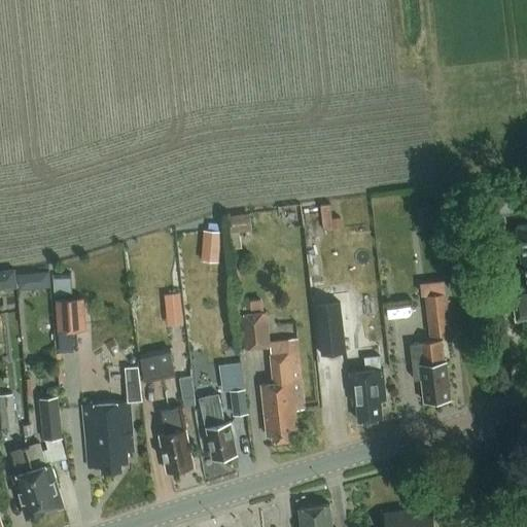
[(249,215),(230,217),(231,234),(251,231),(249,215)]
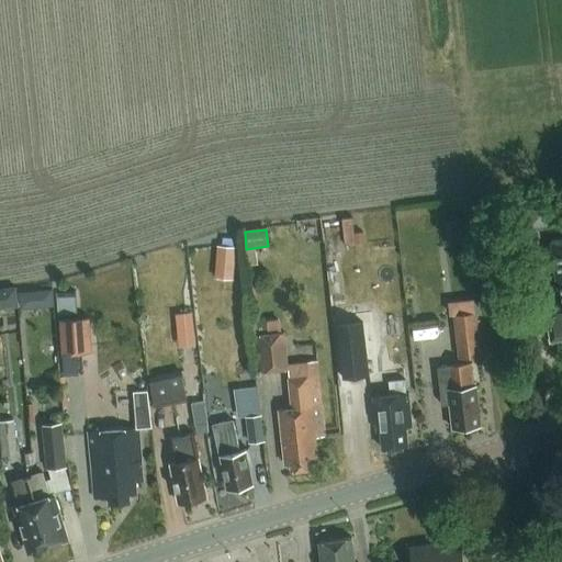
[(561,242),(553,243),(561,303),(549,305),(553,338),(561,337),(561,242)]
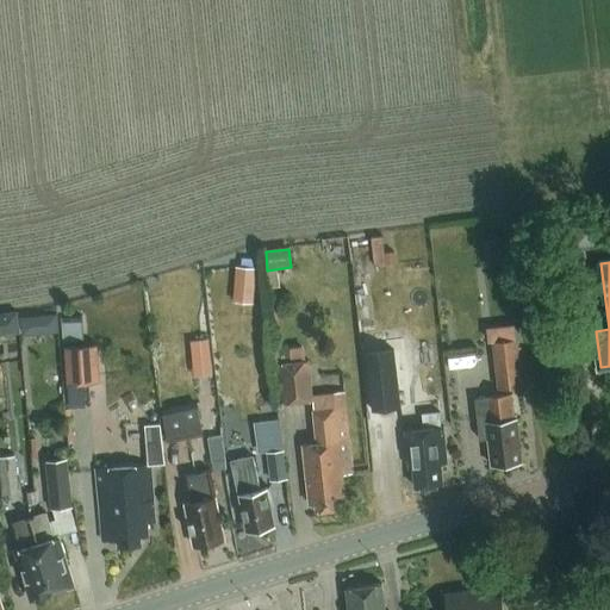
[(236,266),(235,284),(259,286),(260,268),(236,266)]
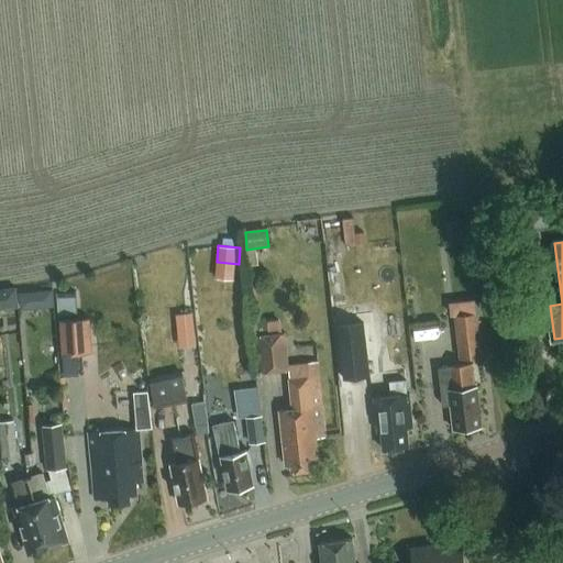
[(18,286),(0,287),(0,308),(20,307),(18,286)]
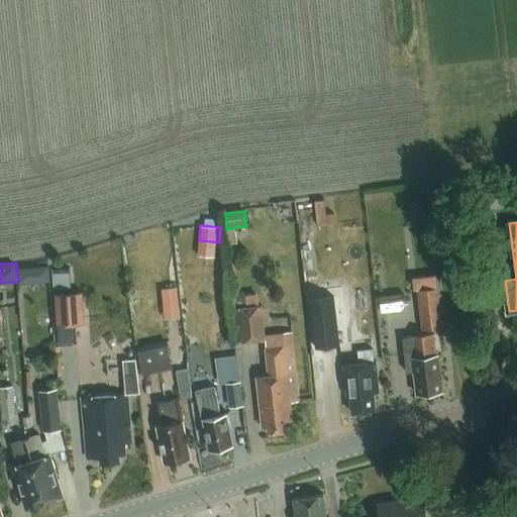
[(48,271),(40,272),(41,280),(48,280),(48,271)]
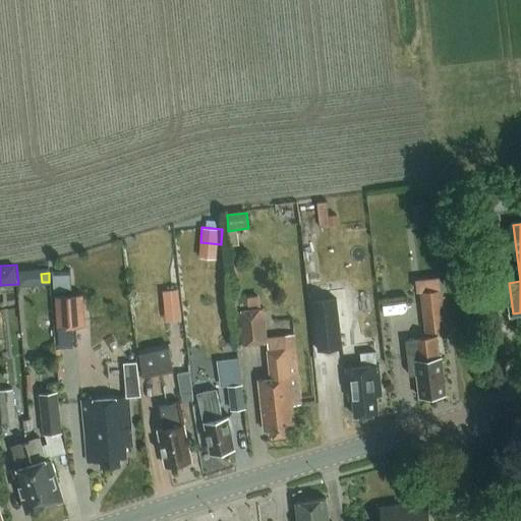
[(70,275),(53,276),(55,292),(71,291),(70,275)]
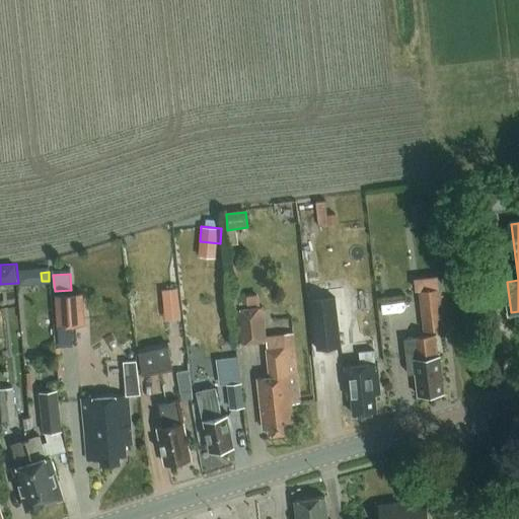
[(442,289),(420,291),(424,331),(446,328),(442,289)]
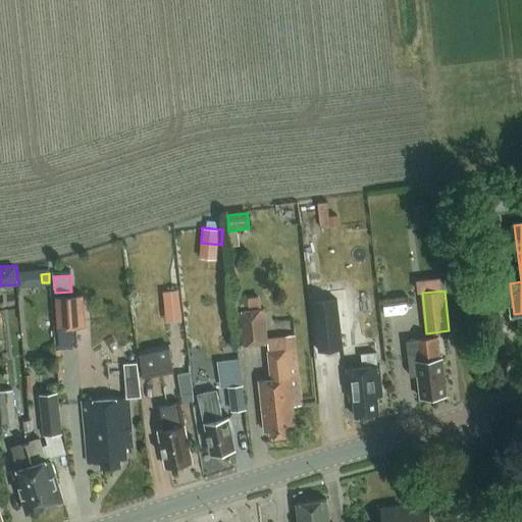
[(59,327),(88,326),(86,295),(57,297),(59,327)]
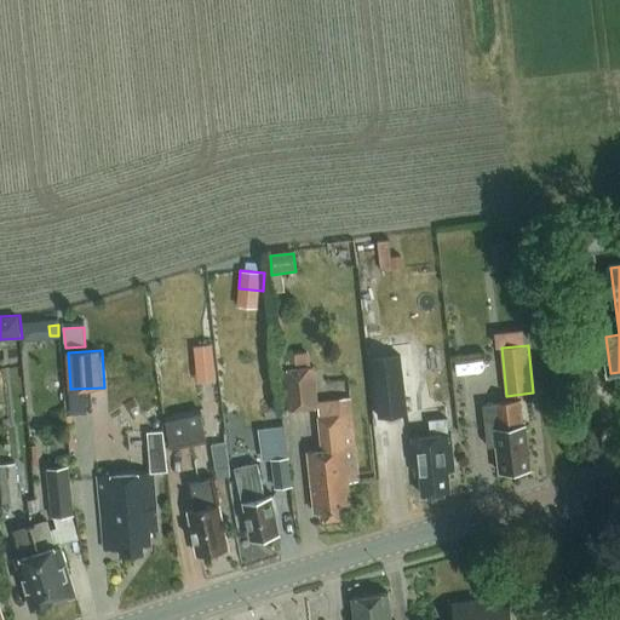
[(311,350),(296,351),(298,366),(313,365),(311,350)]
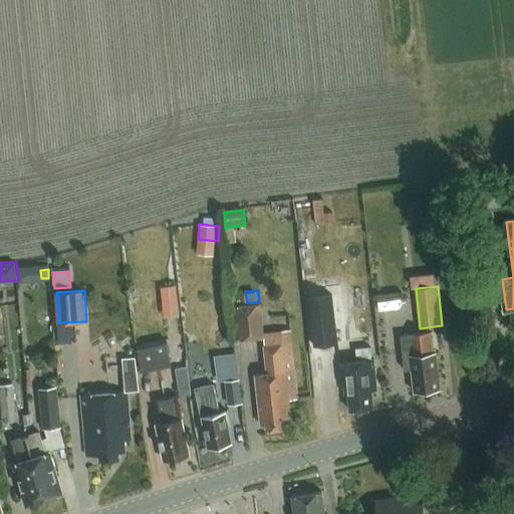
[(336,342),(331,293),(308,296),(313,345),(336,342)]
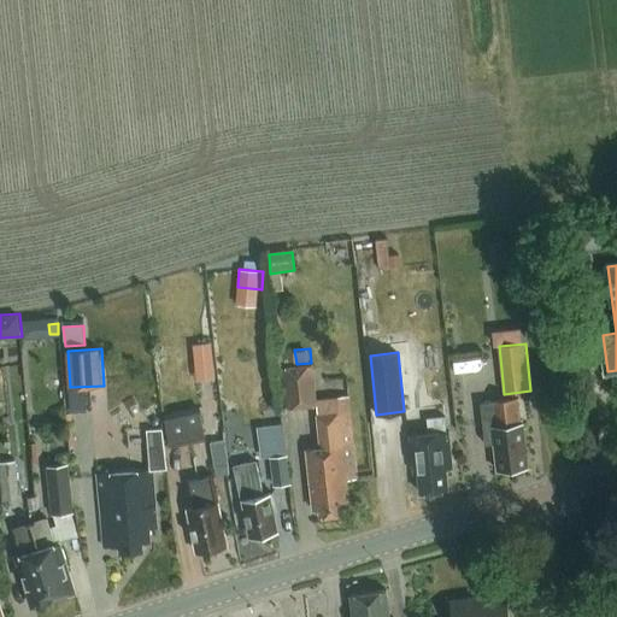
[(289,409),(319,405),(315,364),(285,368),(289,409)]
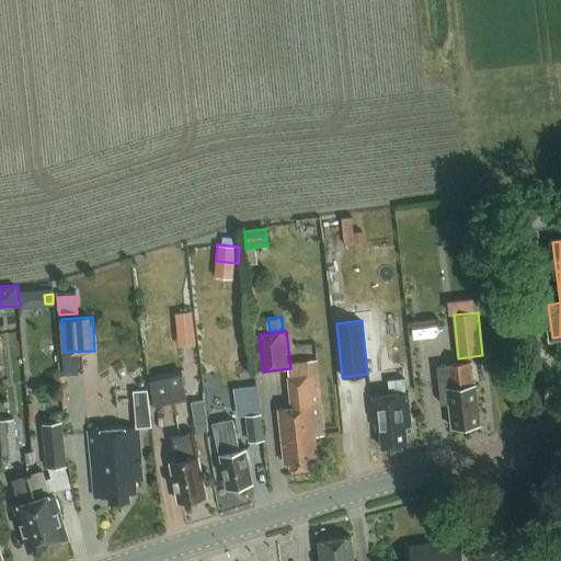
[(307,375),(287,377),(290,409),(282,410),(287,465),(294,465),(294,471),(315,469),(315,464),(321,462),(319,437),(328,436),(318,361),(305,362),(307,375)]
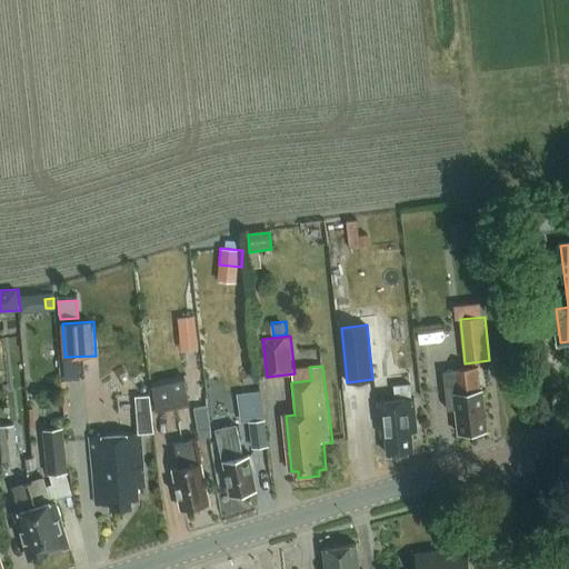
[(453,382),(445,383),(448,409),(456,409),(459,433),(488,430),(482,389),(480,389),(477,367),(452,369),(453,382)]
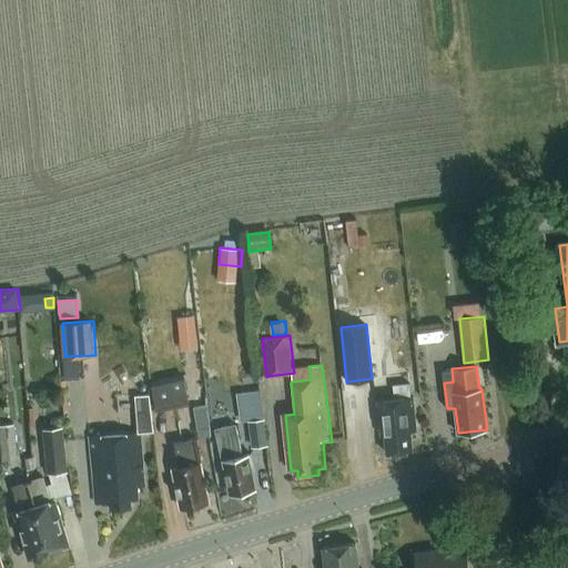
[(184,375),(150,382),(156,413),(190,406),(184,375)]
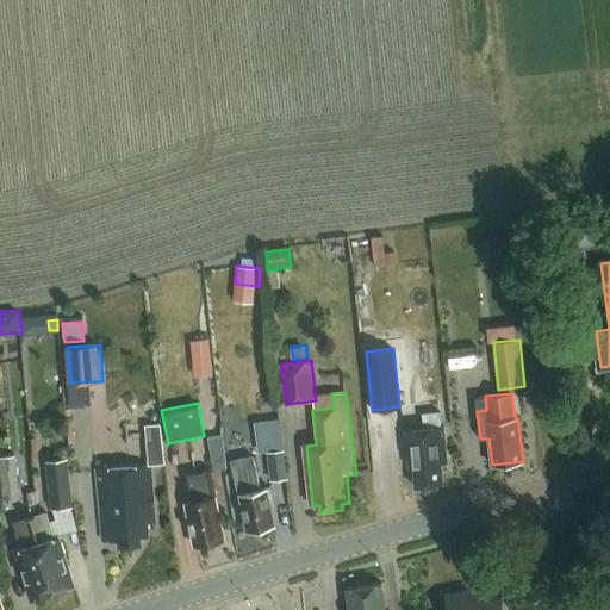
[(442,465),(448,465),(443,414),(423,416),(424,431),(406,433),(411,470),(416,470),(418,490),(443,487),(442,465)]
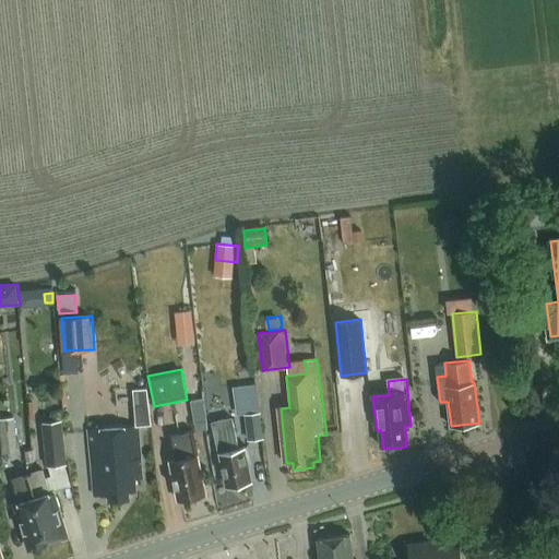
[(200,427),(212,427),(210,389),(199,390),(200,427)]
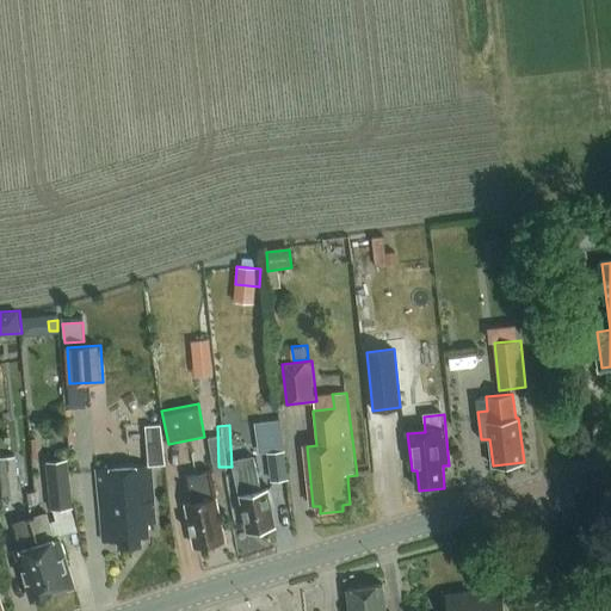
[(152,467),(167,466),(164,427),(148,429),(152,467)]
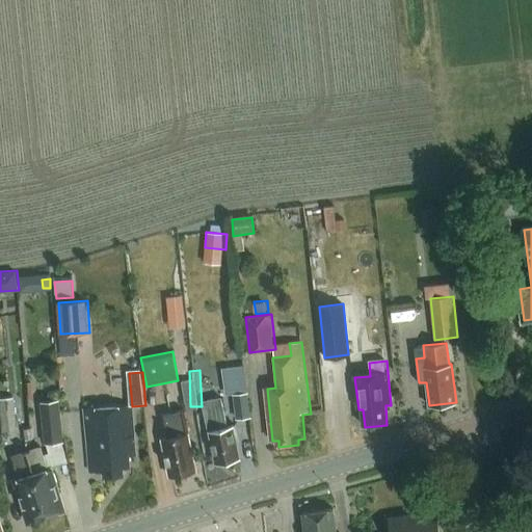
[(246,394),(235,395),(237,419),(249,418),(246,394)]
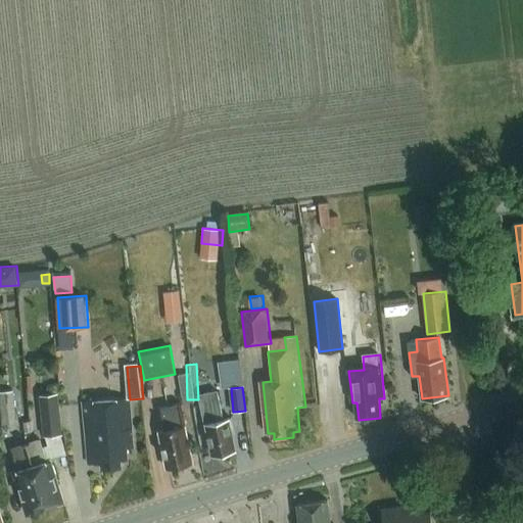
[(17,423),(15,391),(1,392),(4,424),(17,423)]
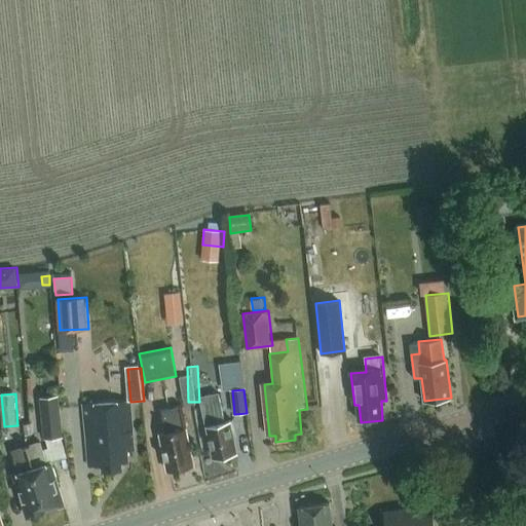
[(59,396),(40,398),(45,439),(47,439),(49,449),(45,449),(49,461),(68,457),(66,438),(64,438),(59,396)]
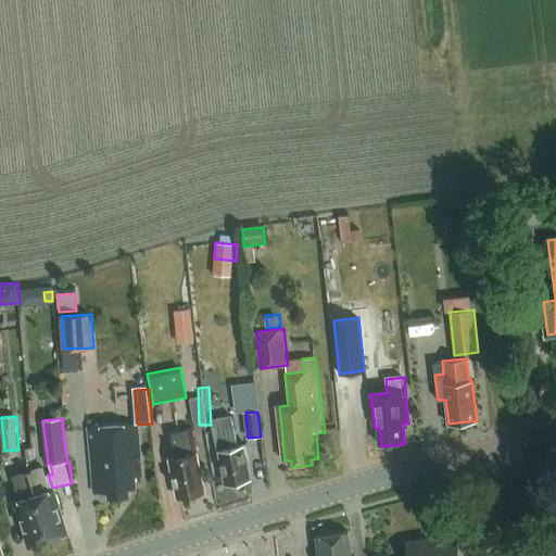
[(226,487),(252,482),(249,465),(251,465),(249,449),(239,450),(232,418),(214,422),(226,487)]
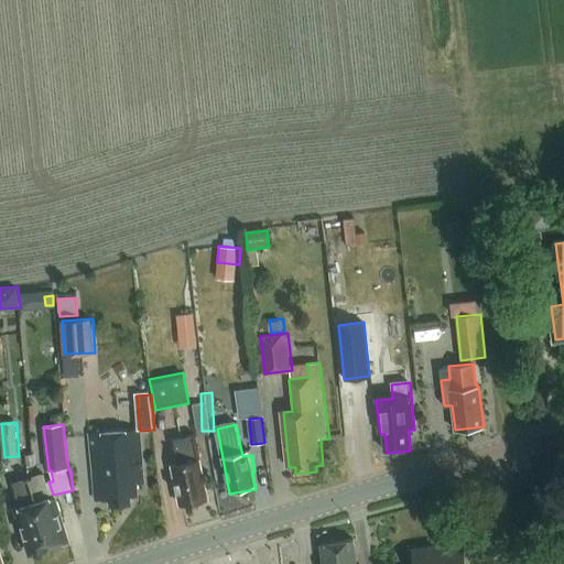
[(138,485),(145,485),(141,432),(91,436),(97,501),(111,500),(111,508),(132,506),(132,498),(139,497),(138,485)]
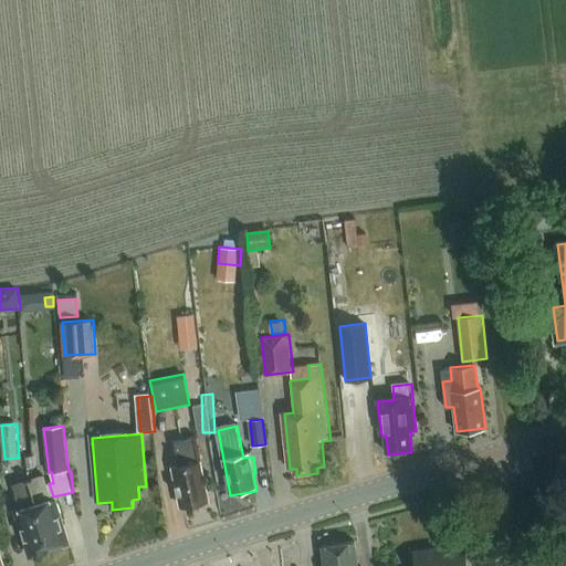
[(182,511),(209,505),(197,440),(176,444),(180,468),(175,469),(182,511)]
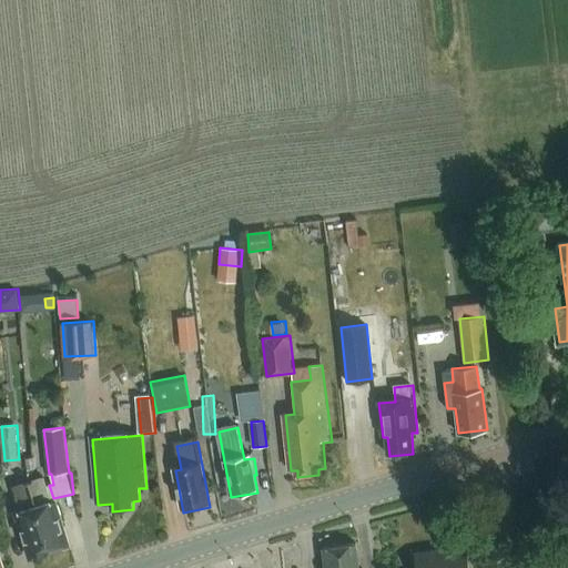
[(56,504),(52,505),(43,476),(13,486),(21,513),(17,514),(32,561),(70,549),(56,504)]
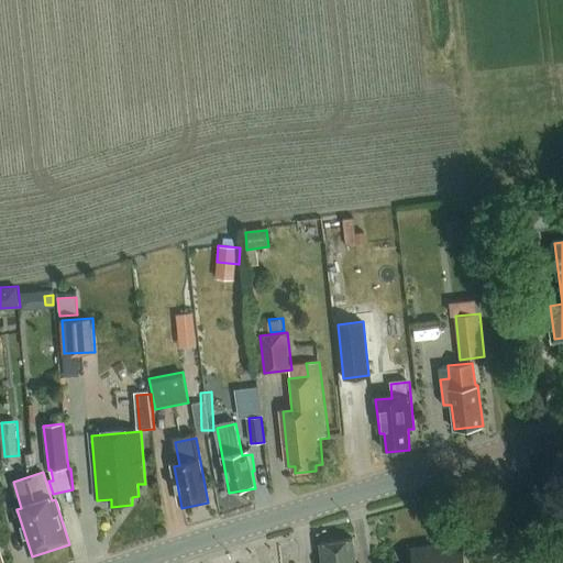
[(318,562),(355,562),(353,538),(320,542),(322,561),(318,562)]
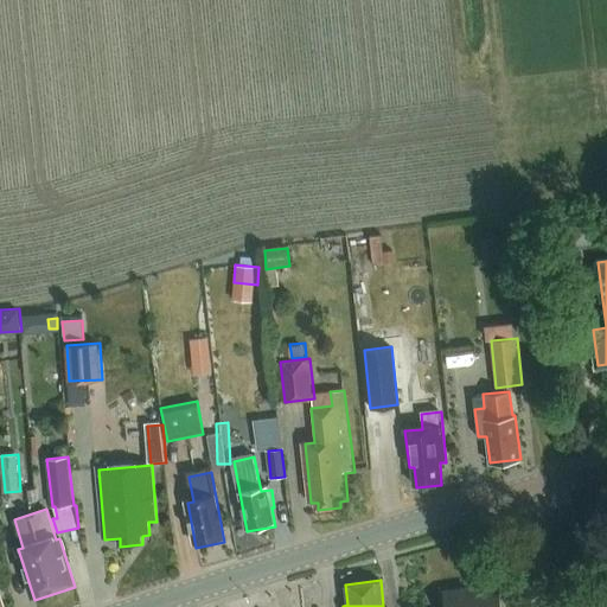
[(500,606),(497,582),(443,590),(446,606),(500,606)]
